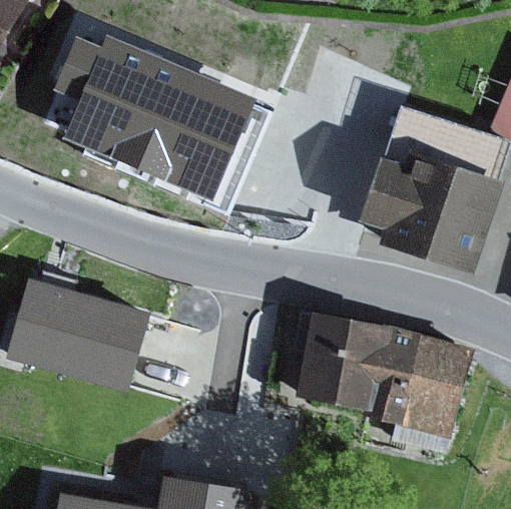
[(0,0),(0,48),(29,0),(0,0)]
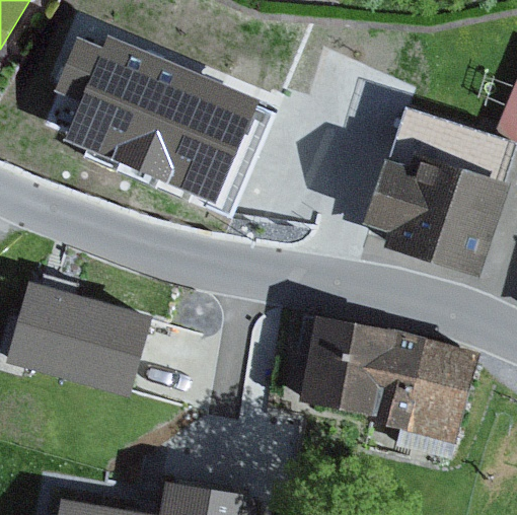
[(79,35),(56,88),(81,99),(64,138),(230,210),(274,109),(108,38),(104,47),(79,35)]
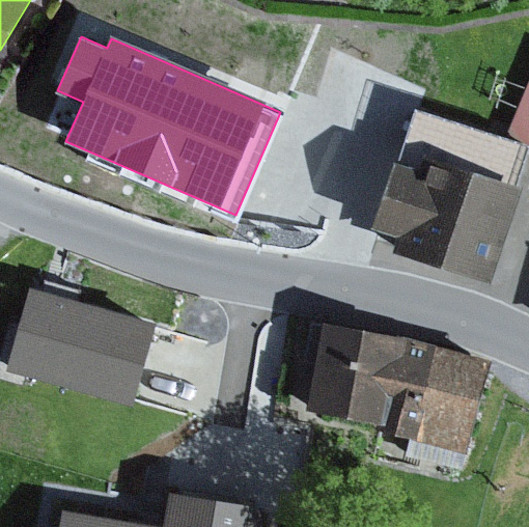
[(528,86),(509,136),(528,144),(528,86)]
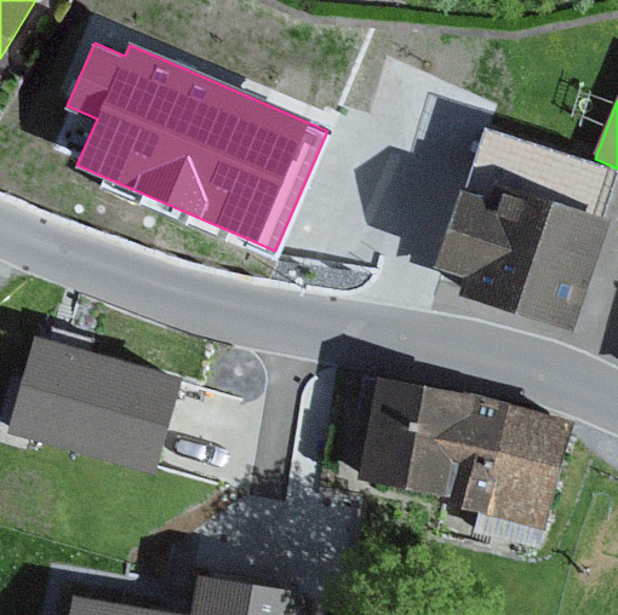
[(456,194),(430,272),(461,282),(455,300),(571,338),(607,222),(600,219),(617,168),(595,159),(481,132),(461,195),(456,194)]
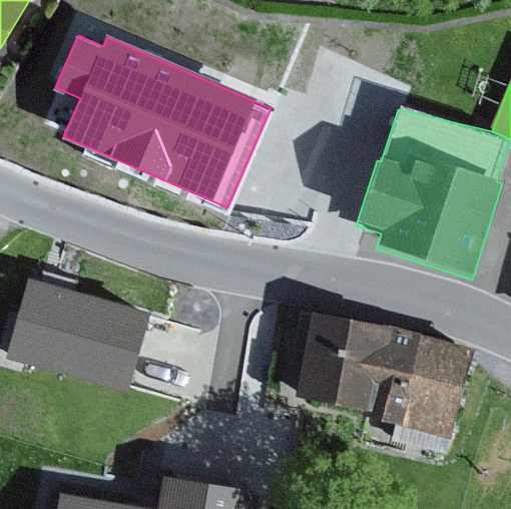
[(149,317),(25,285),(6,359),(129,391),(149,317)]
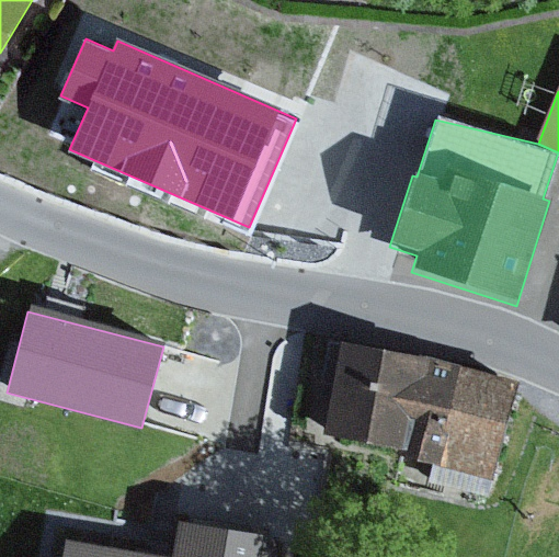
[(514,386),(329,345),(320,384),(333,386),(322,438),(403,455),(402,462),(430,468),(426,484),(489,498),(514,386)]
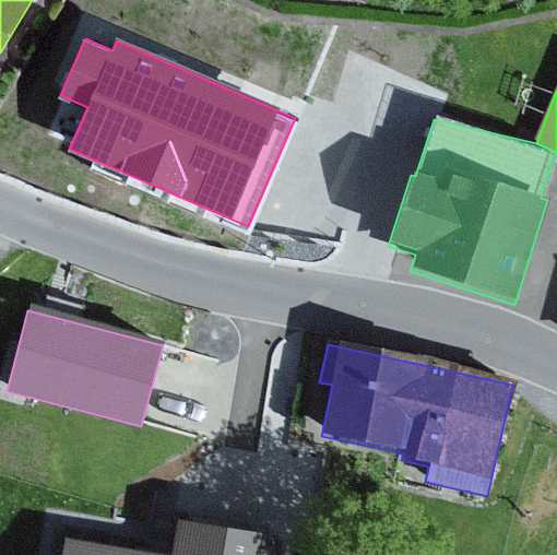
[(265,554),(269,534),(179,520),(174,552),(69,535),(64,554),(265,554)]
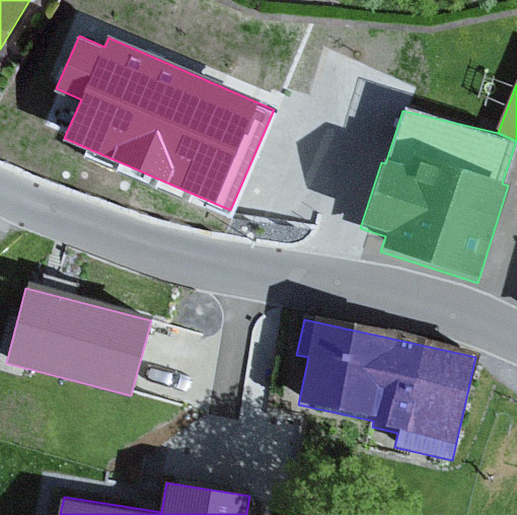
All buildings are outlined.
